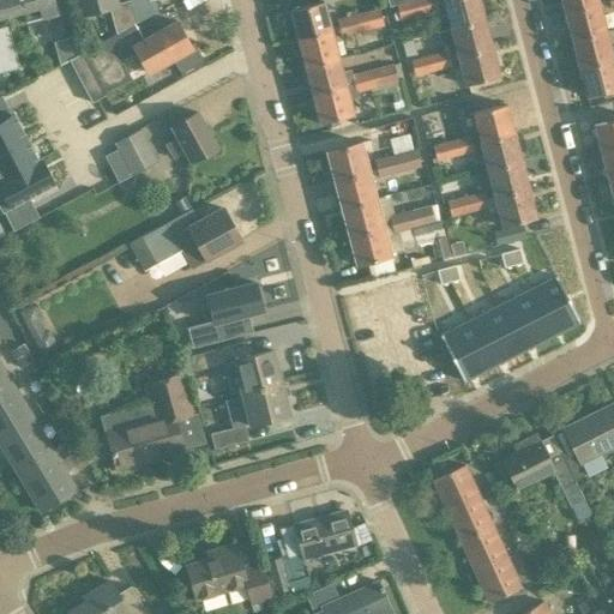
[(0,0),(0,18),(23,12),(19,0),(0,0)]
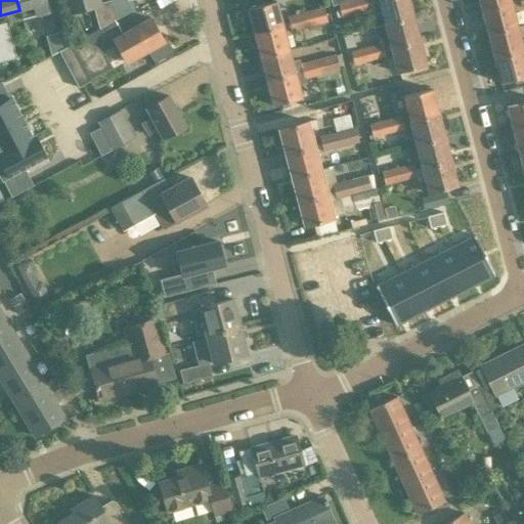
[(16,0),(19,10),(23,19),(40,14),(42,24),(57,19),(52,0),(16,0)]
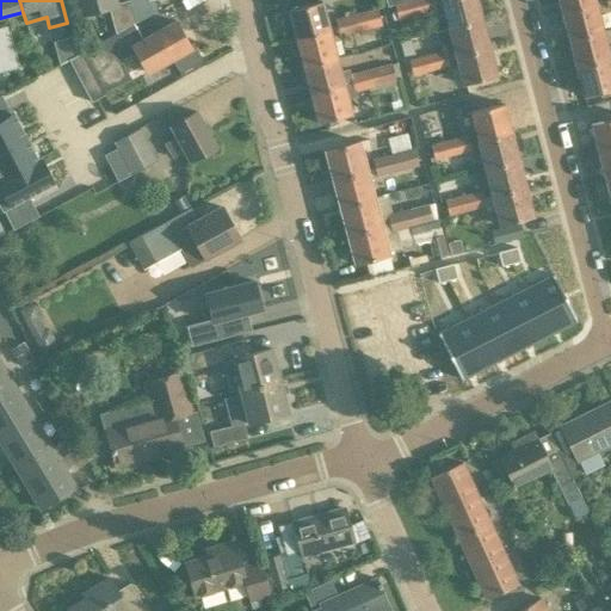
[(116,32),(135,22),(129,0),(117,4),(116,0),(73,0),(78,17),(109,8),(116,32)]
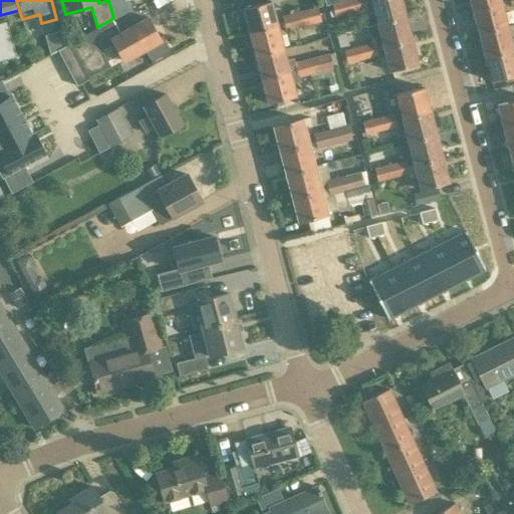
[(108,0),(109,0),(108,0),(113,18),(131,9),(127,0),(108,0)]
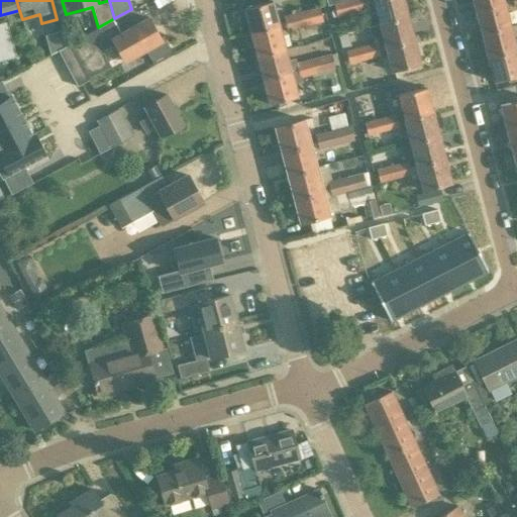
[(348,0),(347,0),(333,4),(336,16),(351,12),(348,0)]
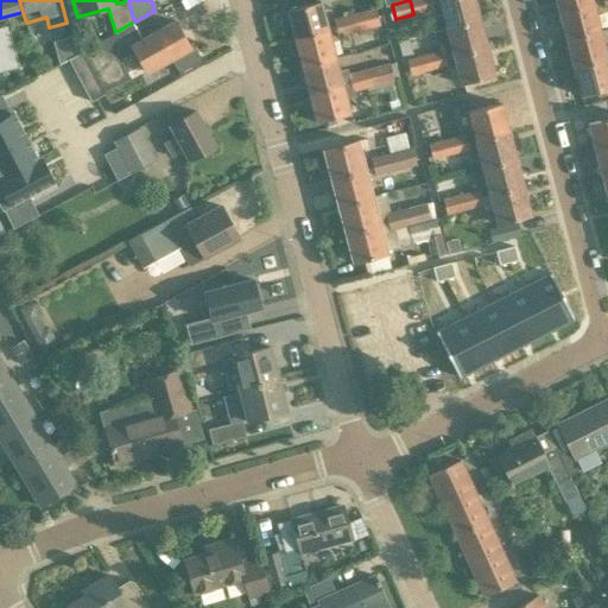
[(429,0),(410,0),(413,14),(431,11),(429,0)]
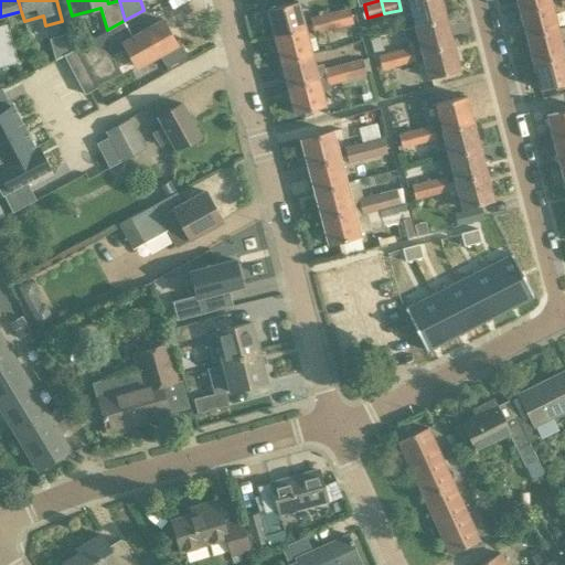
[(411,13),(414,27),(446,19),(440,0),(411,0),(407,1),(407,2),(401,3),(404,16),(411,13)]
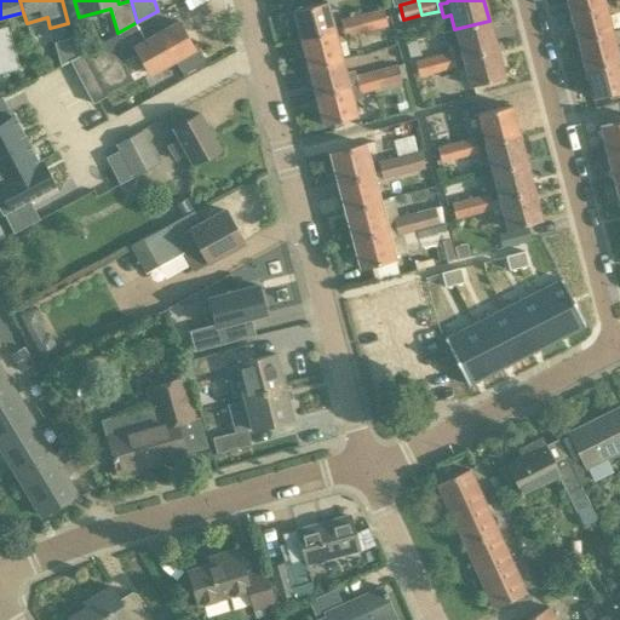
[(566,0),(569,12),(604,4),(603,0),(566,0)]
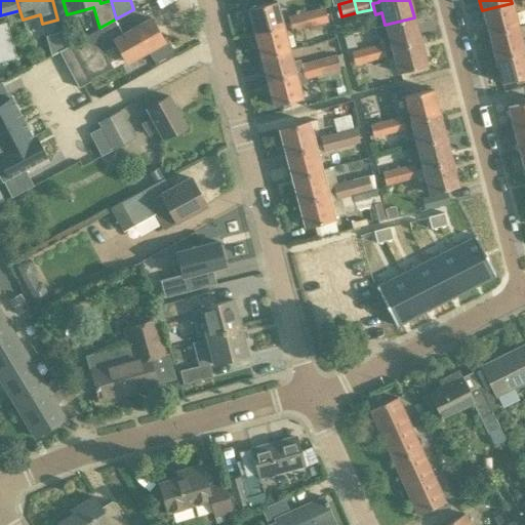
[(247,9),(254,36),(283,28),(276,1),(247,9)]
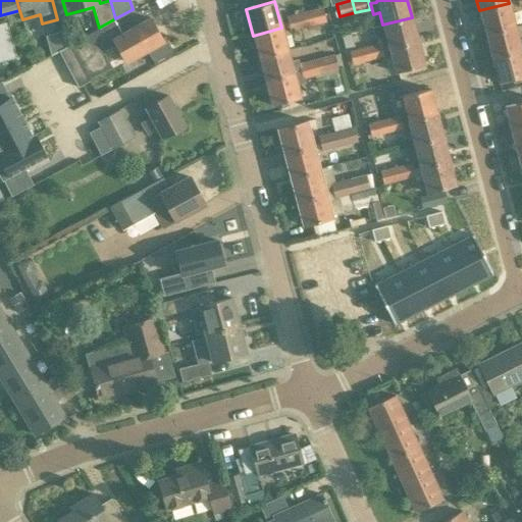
[(479,10),(485,35),(515,27),(509,3),(479,10)]
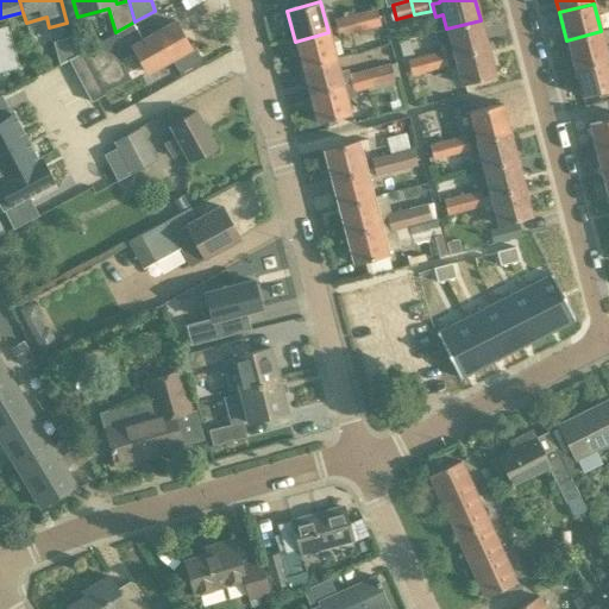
[(376,8),(355,13),(359,31),(380,25),(376,8)]
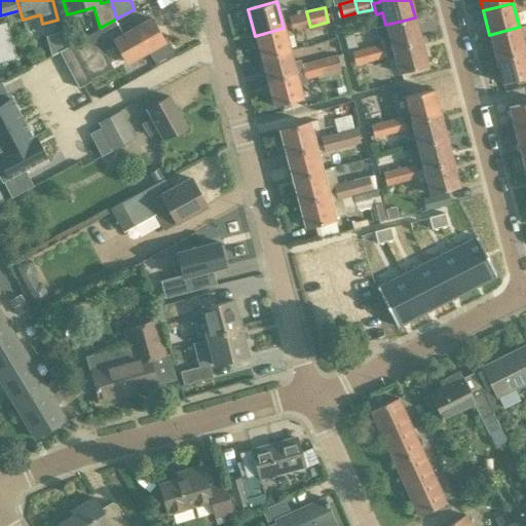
[(292,31),(310,27),(306,11),(289,16),(292,31)]
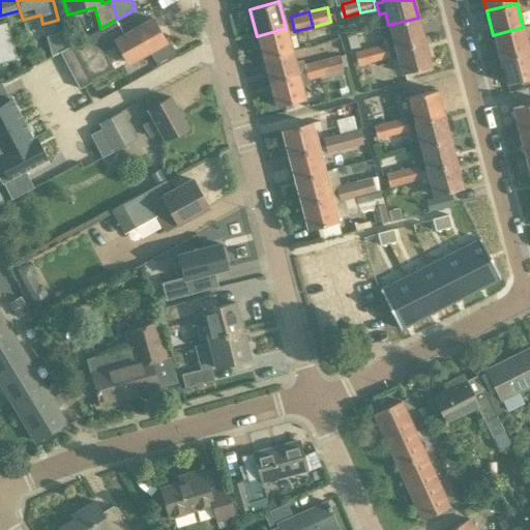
[(385,40),(386,45),(388,51),(394,49),(423,41),(418,18),(388,25),(377,27),(380,37),(385,40)]
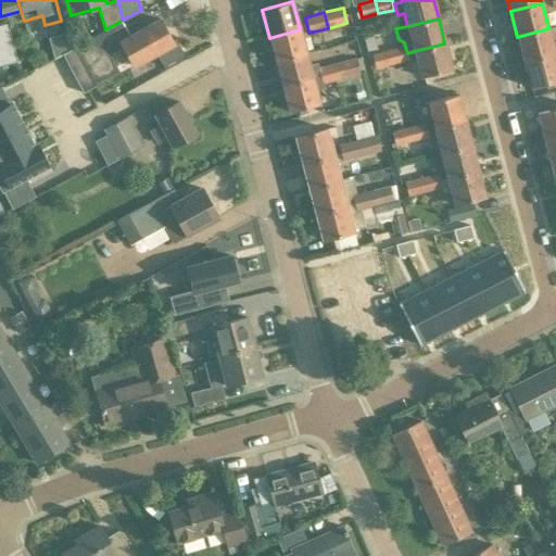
[(123,23),(100,35),(110,53),(119,48),(126,61),(131,70),(154,57),(162,70),(182,59),(174,42),(169,43),(158,22),(131,37),(123,23)]
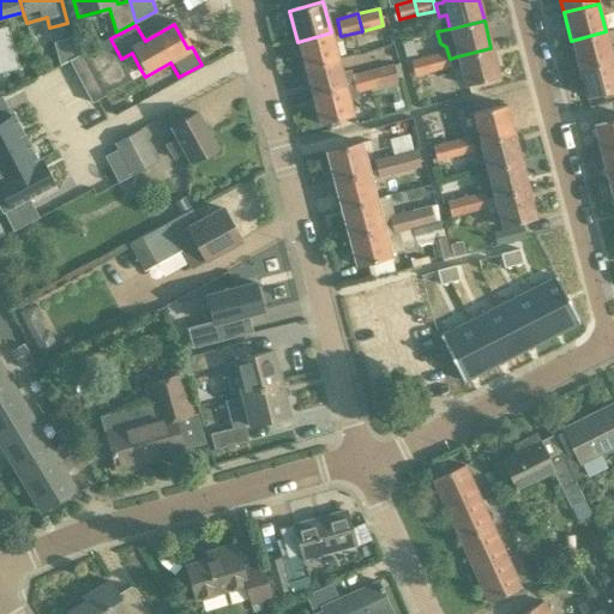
[(7,26),(0,28),(0,72),(19,67),(7,26)]
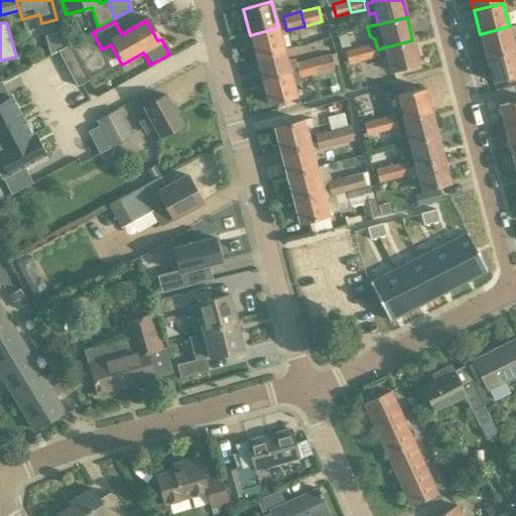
[(480,34),(486,57),(515,49),(509,26),(480,34)]
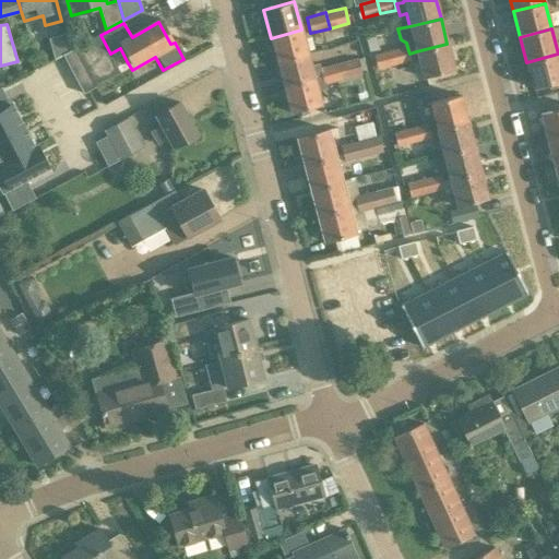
[(301,30),(271,38),(277,64),(309,56),(301,30)]
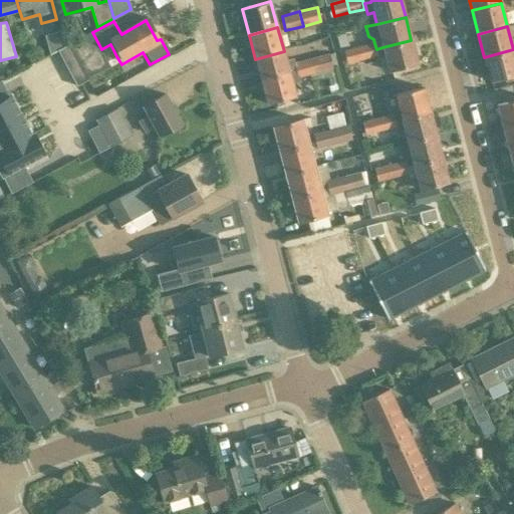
[(345,33),(336,35),(339,48),(348,45),(345,33)]
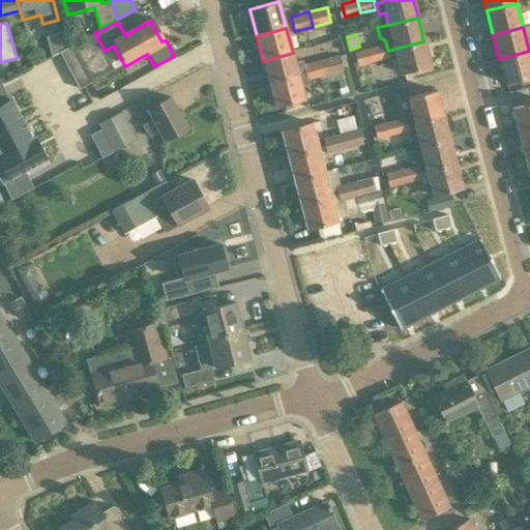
[(430,65),(423,41),(394,49),(401,74),(430,65)]
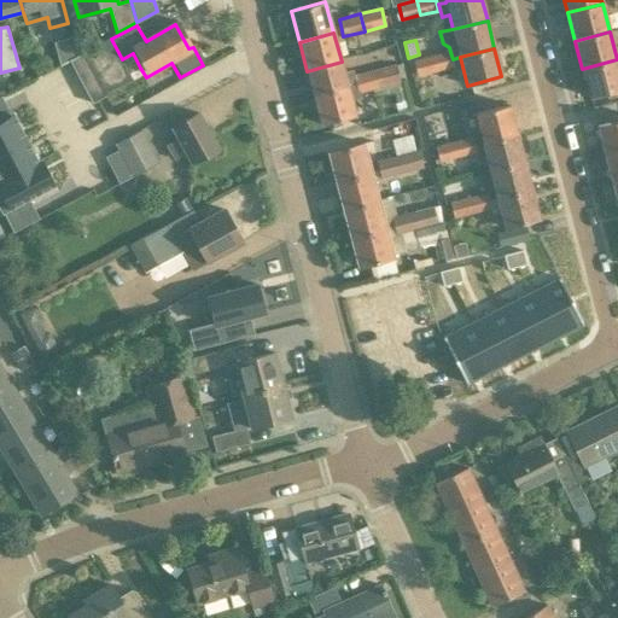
[(450,52),(432,56),(436,71),(454,66),(453,59),(450,52)]
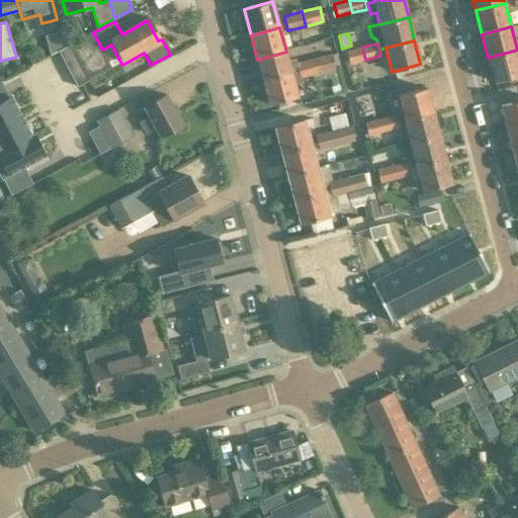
[(362,47),(346,51),(350,64),(365,60),(362,47)]
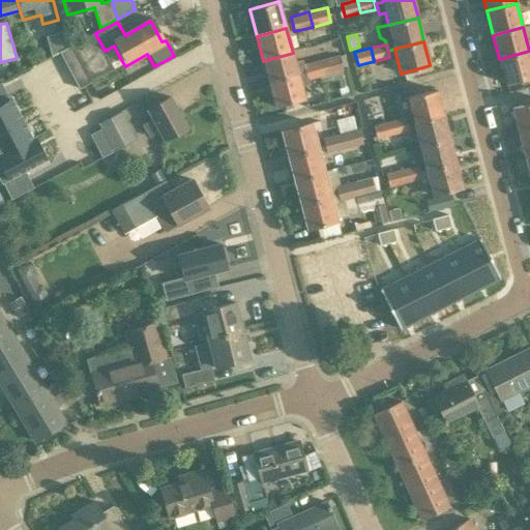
[(529,51),(529,52),(529,51),(499,59),(505,83),(529,77),(529,51)]
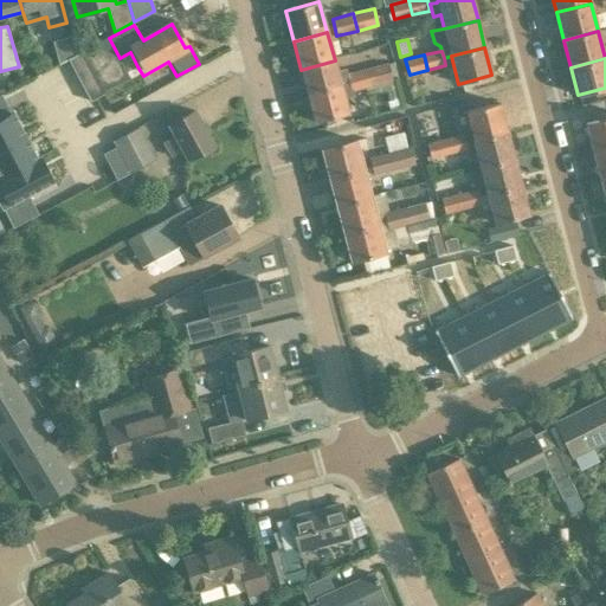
[(335,60),(301,70),(308,96),(342,88),(341,85),(349,83),(347,73),(346,69),(337,71),(335,60)]
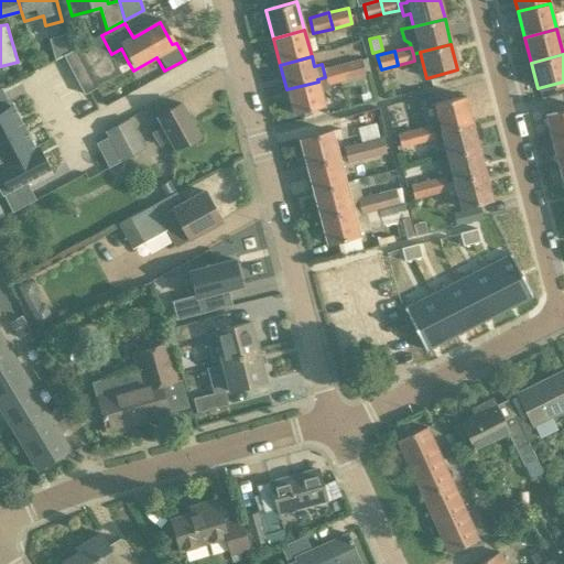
[(360,58),(342,64),(346,79),(365,75),(360,58)]
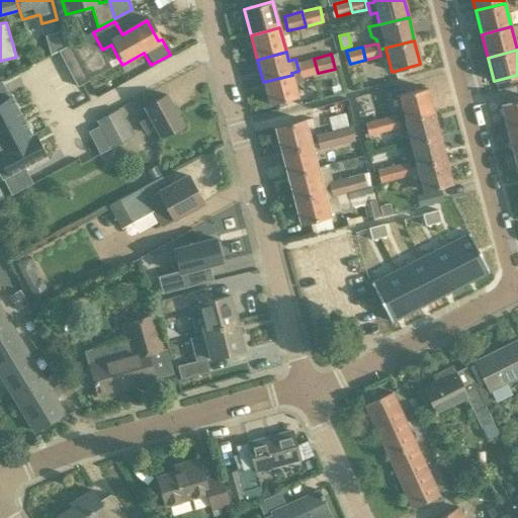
[(296,63),(298,71),(300,78),(318,73),(314,59),(296,63)]
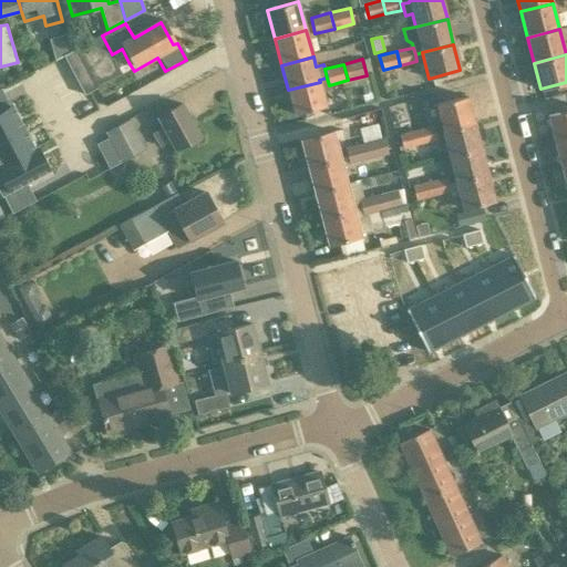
[(326,105),(320,82),(288,90),(295,114),(326,105)]
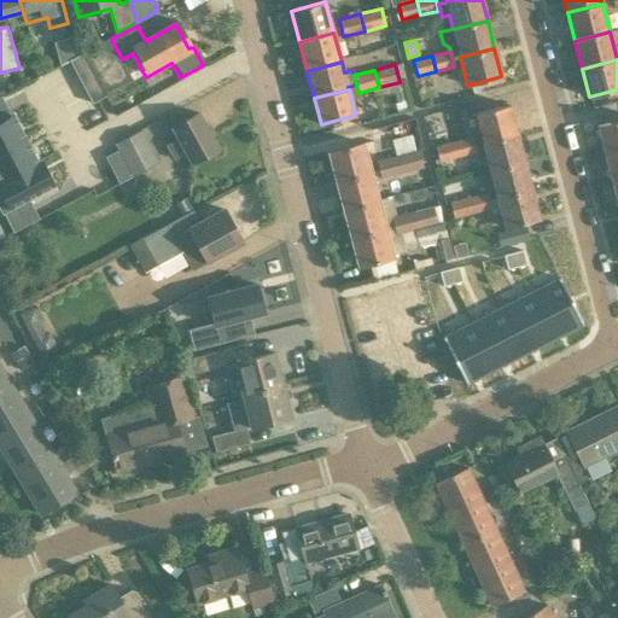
[(0,207),(3,213),(53,185),(40,161),(38,162),(13,116),(12,116),(5,103),(0,104),(0,207)]
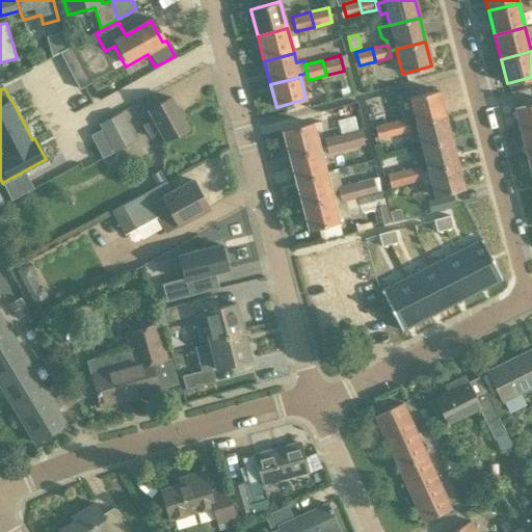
[(408,99),(415,126),(445,117),(439,91),(408,99)]
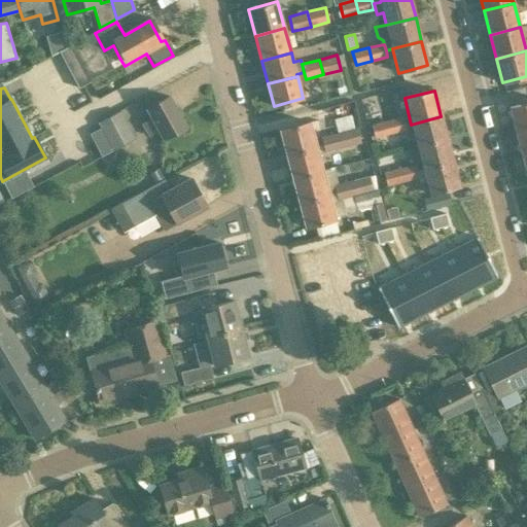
[(145,109),(151,118),(142,124),(148,136),(157,131),(163,139),(186,127),(169,96),(145,109)]
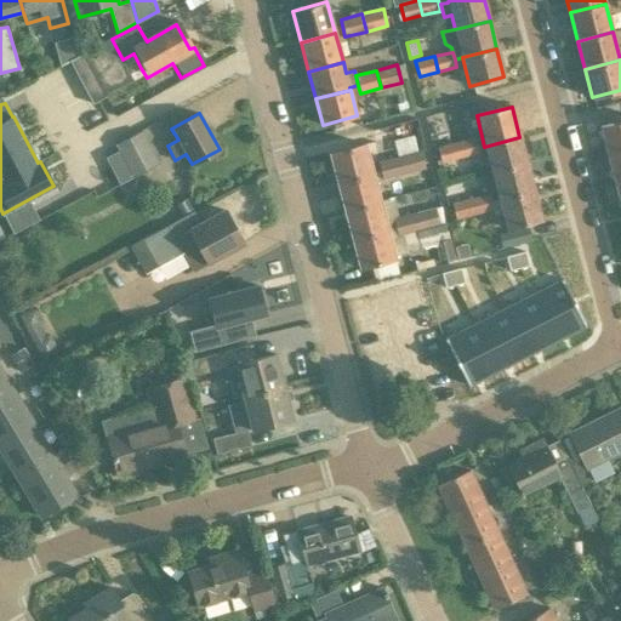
[(620,120),(599,126),(607,155),(620,152),(620,120)]
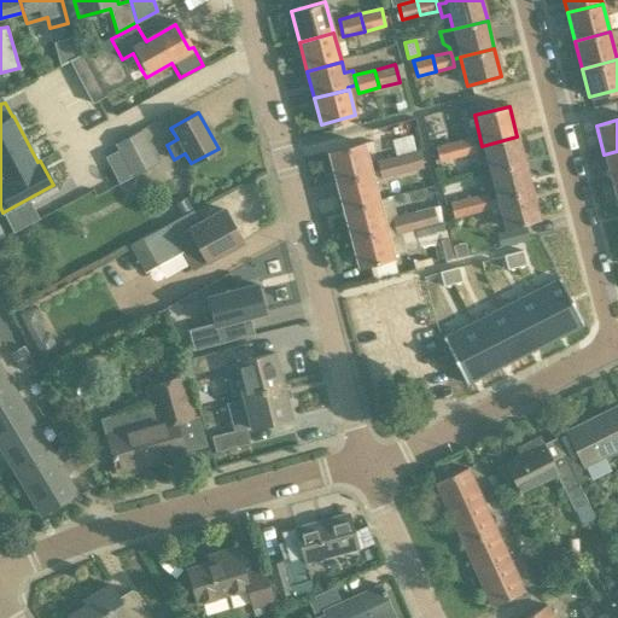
[(141,130),(115,145),(117,150),(132,176),(158,162),(141,130)]
